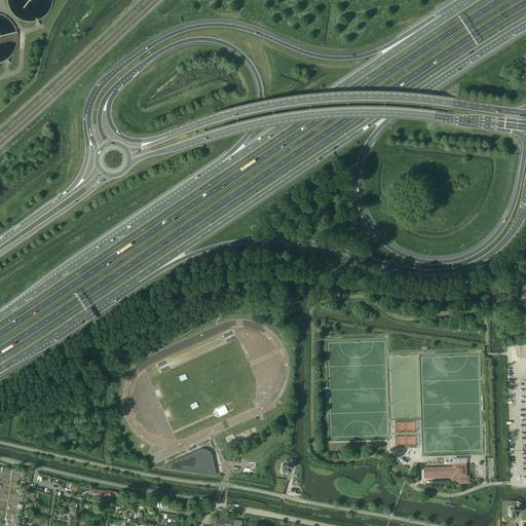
[(217,417),(225,414),(223,407),(215,410),(217,417)]
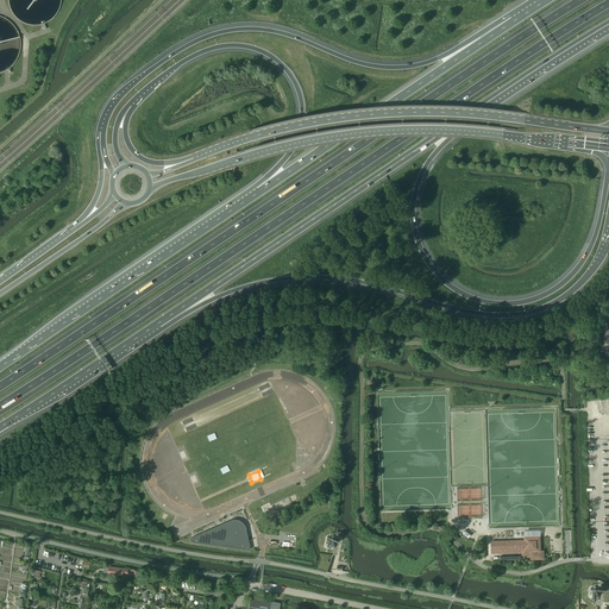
[(193,542),(249,550),(250,550),(250,548),(248,537),(248,535),(246,535),(246,532),(245,528),(244,525),(240,523),(238,521),(234,521),(232,522),(230,523),(227,525),(225,527),(221,534),(205,532),(192,538),(190,538),(190,539),(190,540),(190,541),(193,542)]
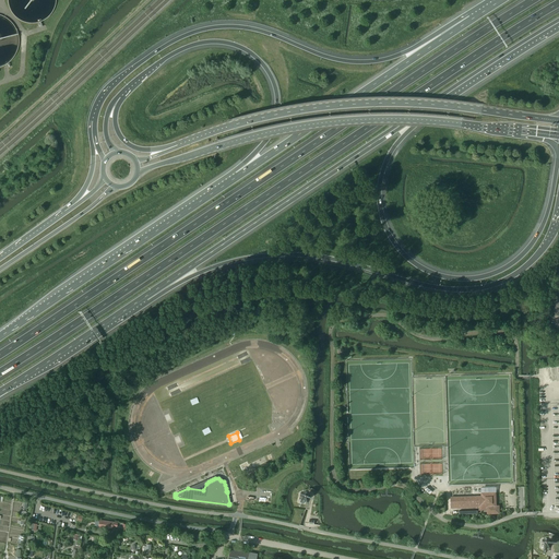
[(301,492),(299,501),(307,502),(309,495),(301,492)]
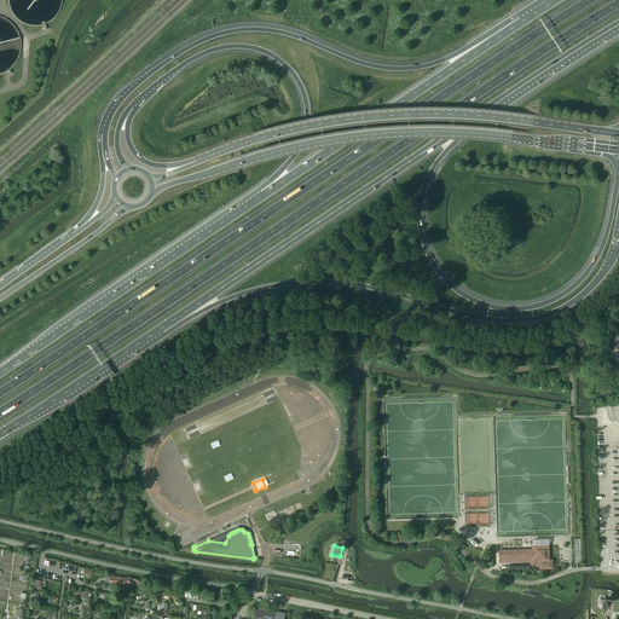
[(503,551),(499,551),(499,562),(503,562),(531,561),(531,565),(541,565),(541,568),(553,568),(553,565),(553,560),(549,560),(549,547),(549,545),(541,547),(533,547),(533,549),(533,550),(503,551)]
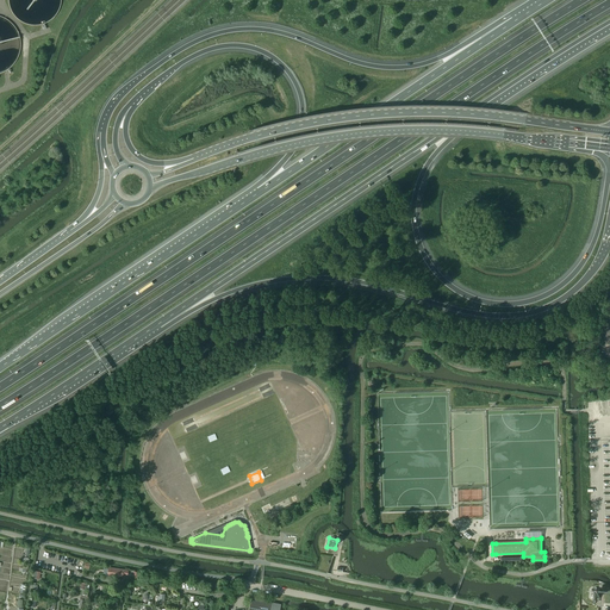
[(279,609),(280,607),(281,604),(251,598),(248,609),(279,609)]
